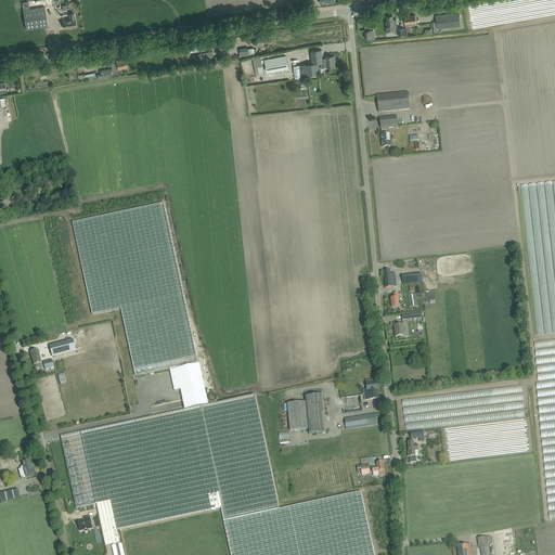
[(44,7),(23,10),(26,29),(41,27),(48,26),(44,7)]
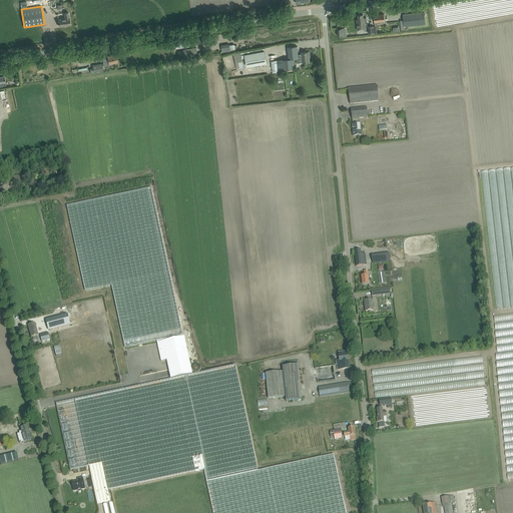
[(65,17),(58,19),(59,26),(63,26),(63,25),(66,25),(70,25),(68,12),(64,13),(65,17)]
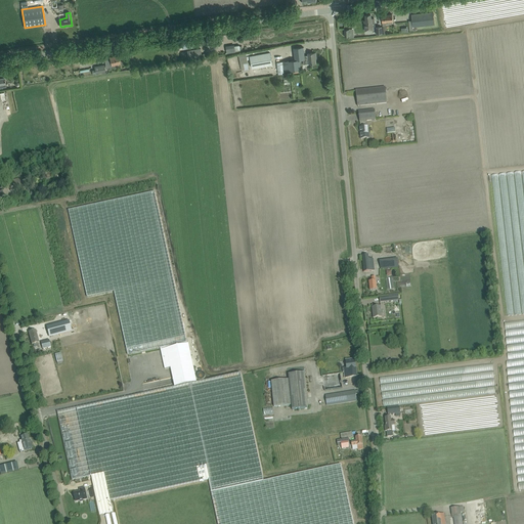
[(408,20),(409,31),(417,30),(417,27),(434,25),(433,12),(411,14),(412,20),(408,20)]
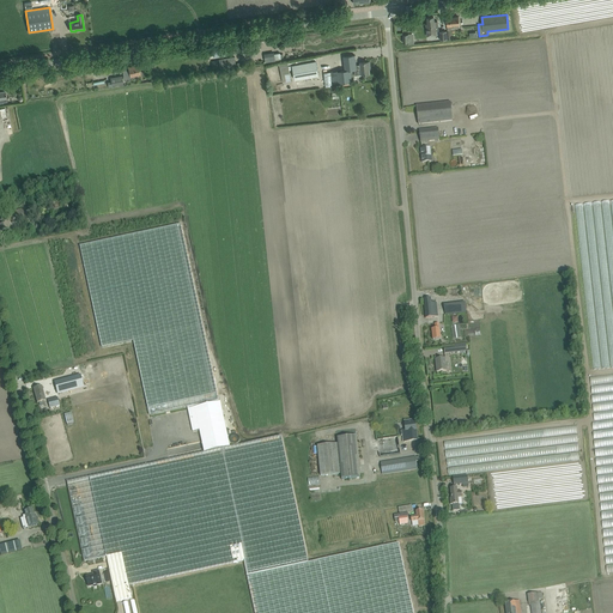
[(428,24),(426,24),(428,36),(437,35),(436,31),(438,30),(438,22),(436,22),(434,22),(434,17),(428,18),(428,24)]
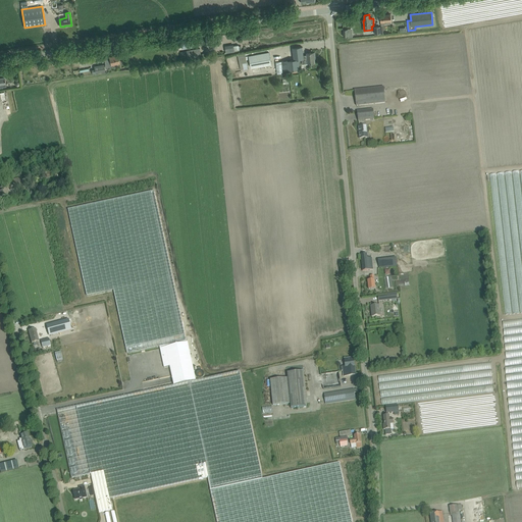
[(380,15),(381,25),(385,24),(385,23),(392,23),(390,14),(380,15)]
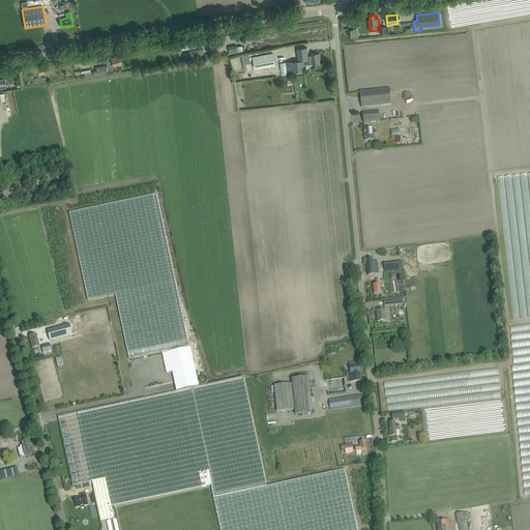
[(209,38),(211,49),(214,49),(214,45),(221,43),(219,36),(209,38)]
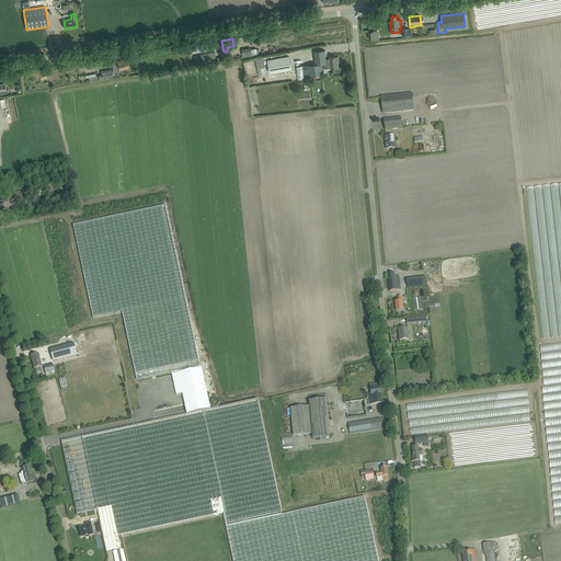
[(302,66),(304,71),(304,77),(309,76),(313,76),(313,78),(319,78),(319,75),(322,75),(321,65),(324,64),(324,69),(331,68),(339,67),(338,60),(339,60),(338,56),(330,57),(330,59),(325,59),(324,50),(315,52),(316,65),(302,66)]
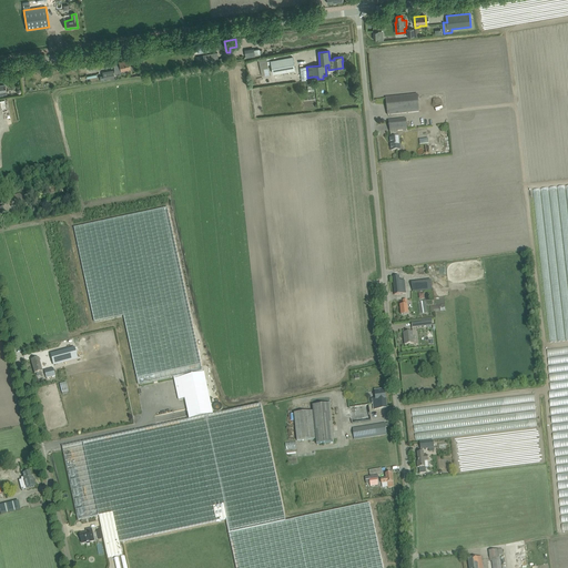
[(219,62),(217,53),(203,56),(204,64),(219,62)]
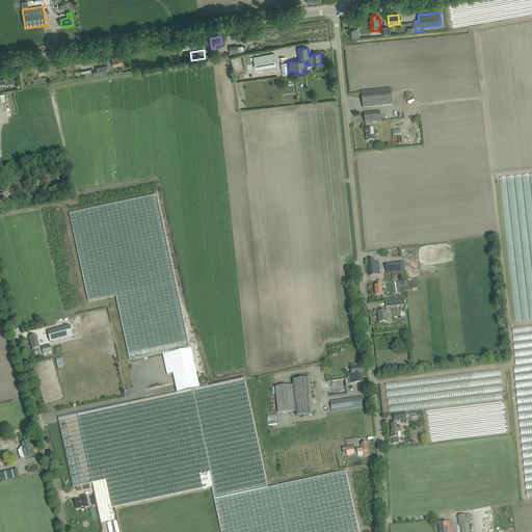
[(276,65),(274,52),(254,56),(256,69),(276,65)]
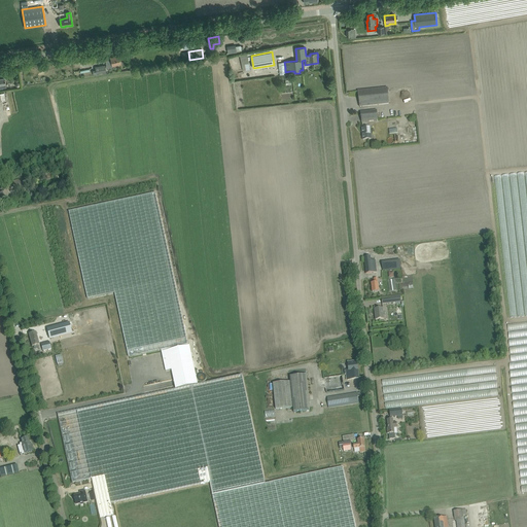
[(247,54),(240,55),(243,70),(250,69),(247,54)]
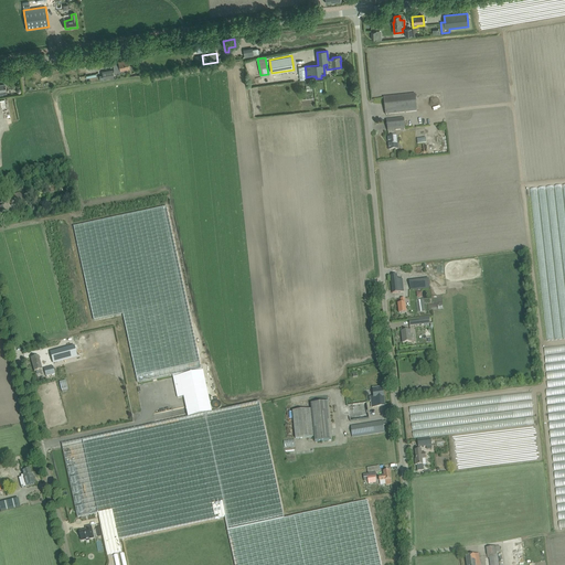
[(113,70),(114,73),(123,72),(123,70),(129,68),(127,60),(118,62),(118,63),(117,63),(113,64),(114,70),(113,70)]
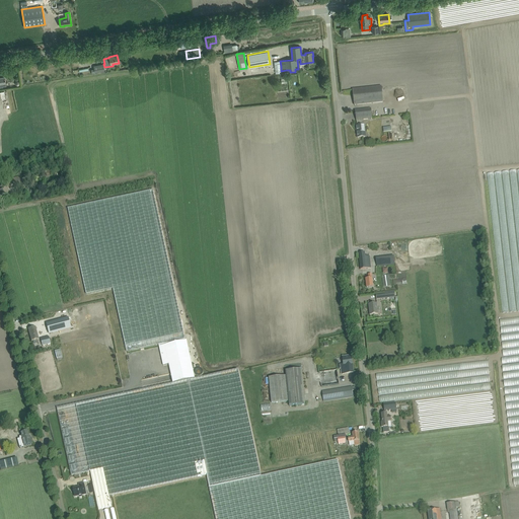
[(102,64),(99,65),(99,66),(94,67),(94,66),(93,66),(94,69),(91,70),(92,74),(95,73),(95,72),(103,70),(102,64)]
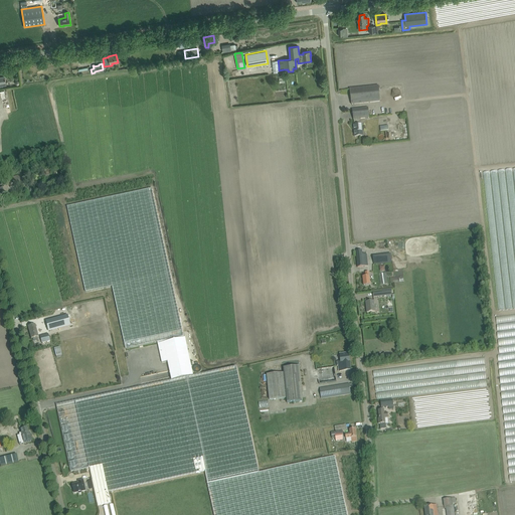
[(350,90),(351,105),(380,102),(378,87),(350,90)]
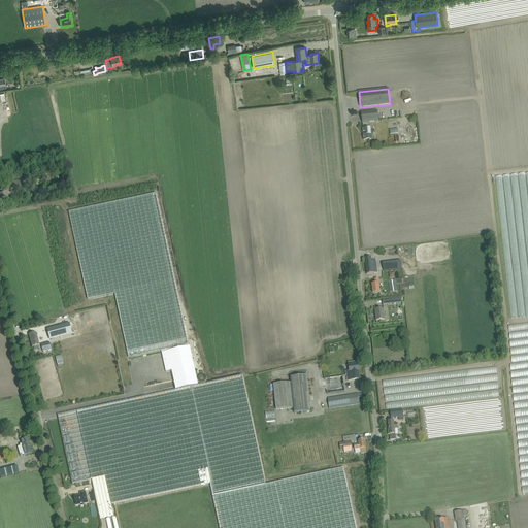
[(378,121),(377,110),(361,112),(362,123),(363,123),(363,128),(362,128),(363,140),(372,139),(370,127),(369,127),(368,122),(378,121)]
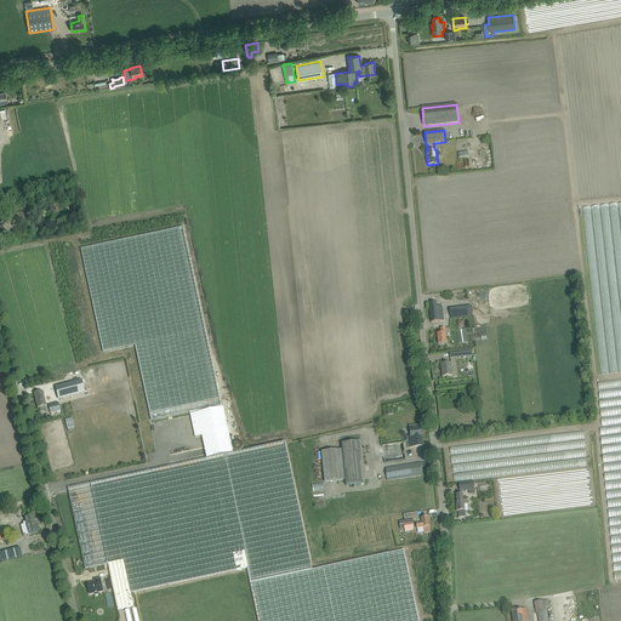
[(222,409),(183,228),(81,250),(103,353),(135,346),(152,421),(189,414),(191,415),(222,409)]
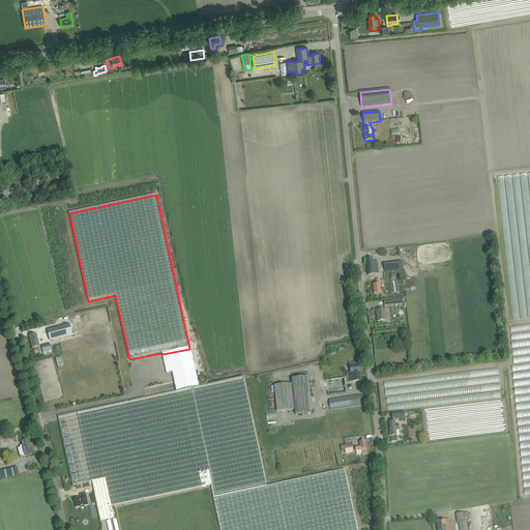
[(366,264),(367,275),(379,274),(378,262),(373,262),(373,259),(366,259),(366,264)]
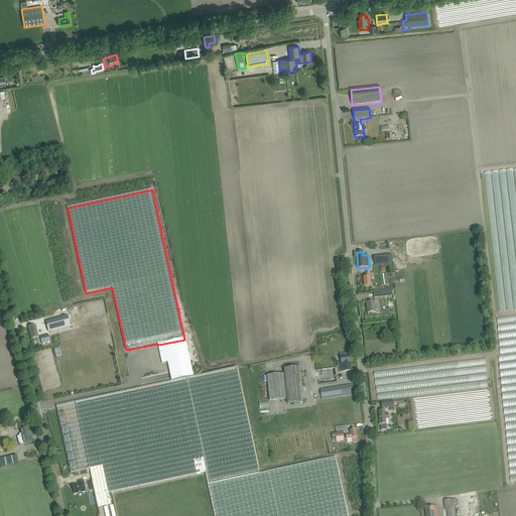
[(374,257),(375,265),(392,263),(391,255),(374,257)]
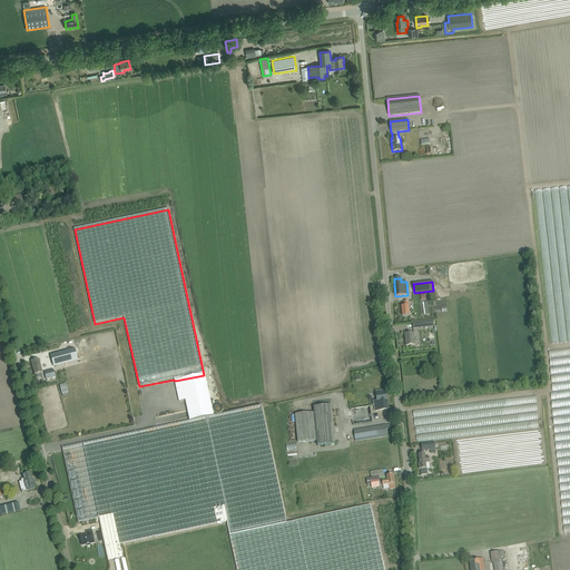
[(434,303),(426,304),(426,307),(423,307),(423,316),(431,315),(430,306),(434,306),(434,303)]
